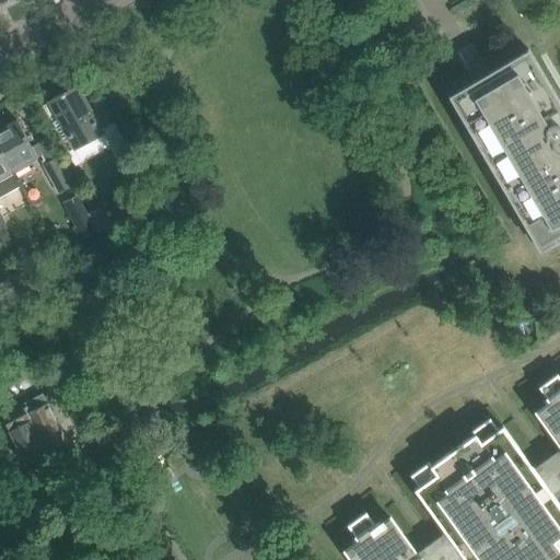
[(465,88),(448,96),(539,253),(559,240),(559,103),(528,49),(494,69),(488,73),(487,74),(474,82),(473,82),(465,88)]
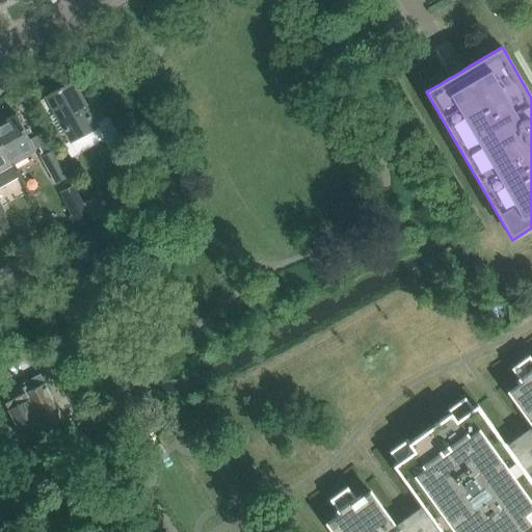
[(73,83),(41,101),(72,157),(104,139),(112,154),(123,148),(107,118),(96,125),(73,83)]
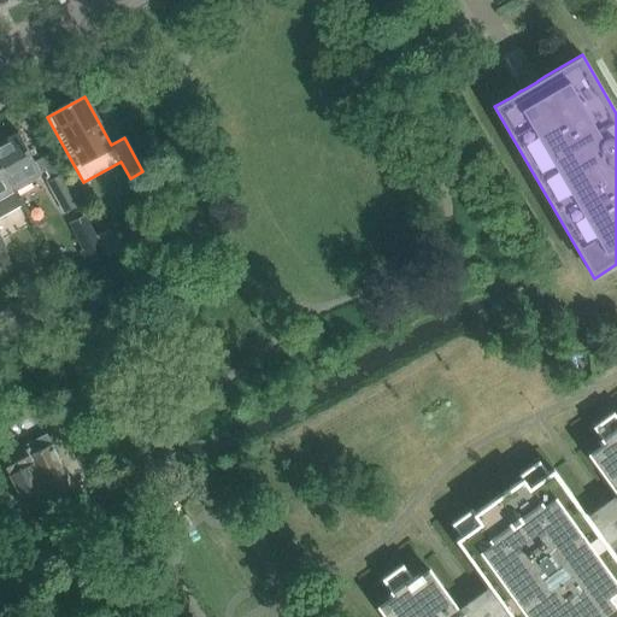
[(37,154),(33,157),(18,133),(7,139),(6,137),(0,140),(0,165),(13,189),(46,171),(37,154)]
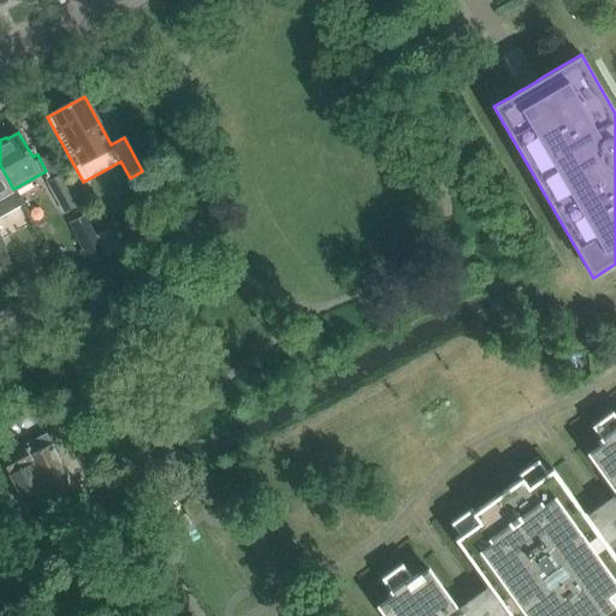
[(0,250),(6,248),(0,237),(0,217),(22,206),(13,189),(0,165),(0,250)]
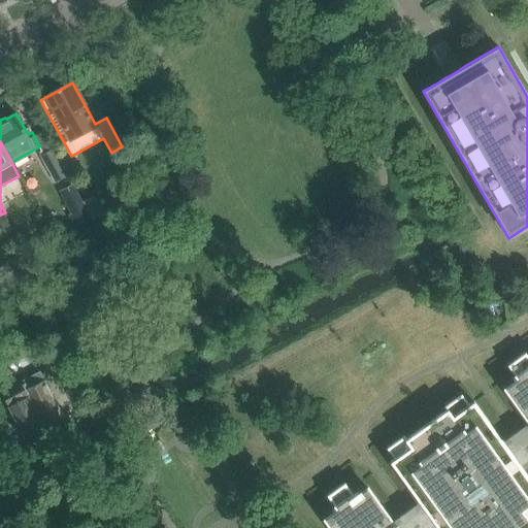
[(122,146),(111,153),(130,187),(134,169),(122,146)]
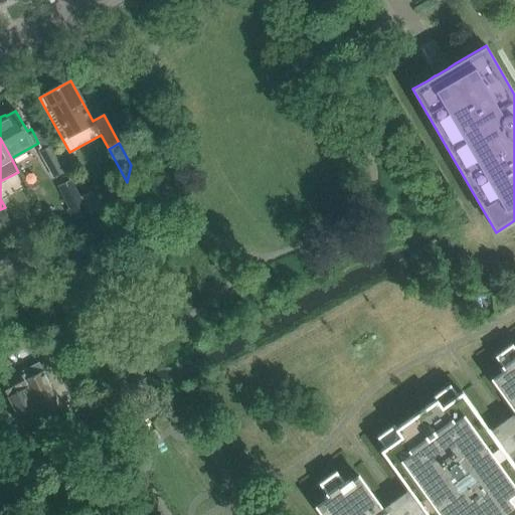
[(55,179),(66,172),(51,146),(40,153),(55,179)]
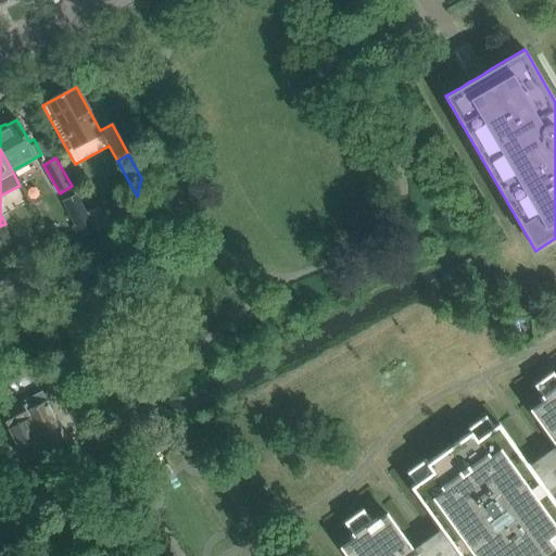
[(85,239),(96,232),(77,199),(65,205),(85,239)]
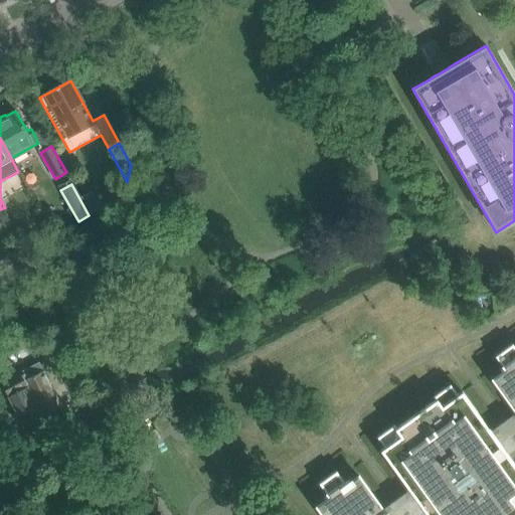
[(90,214),(108,205),(98,187),(80,197),(90,214)]
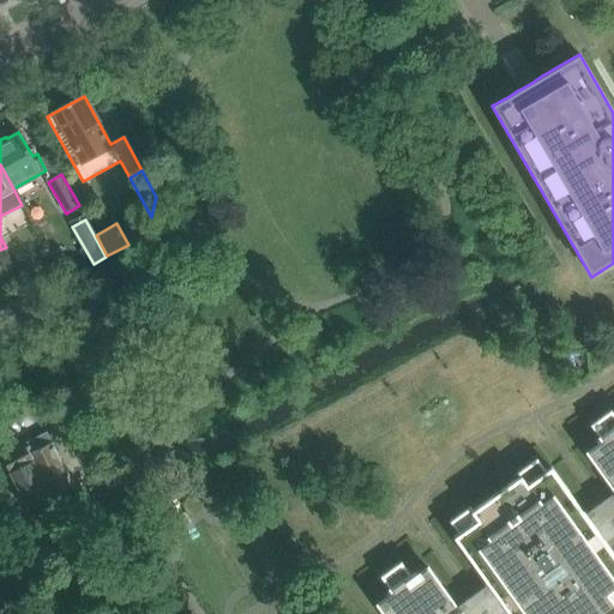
[(4,250),(0,251),(0,263),(2,268),(11,263),(4,250)]
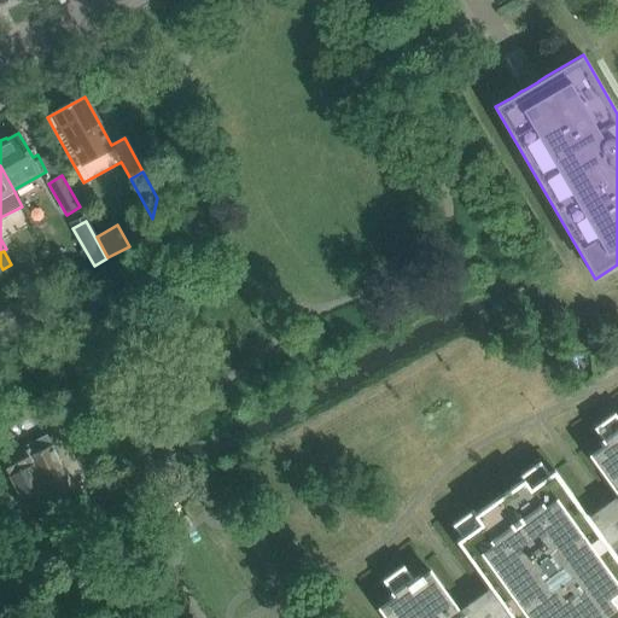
[(617,415),(616,413),(596,427),(605,441),(617,430),(617,415)]
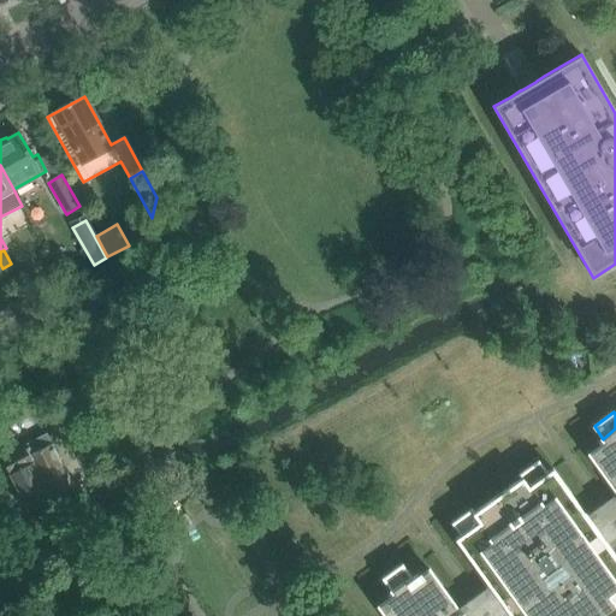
[(391,598),(380,606),(386,615),(505,615),(508,614),(509,615),(615,615),(615,557),(612,552),(606,543),(614,538),(615,535),(615,428),(603,439),(599,442),(602,446),(591,454),(615,489),(615,491),(615,503),(610,508),(603,513),(591,521),(585,514),(552,471),(549,473),(529,487),(523,478),(522,479),(475,513),(474,514),(480,522),(461,537),(456,539),(489,584),(487,584),(493,592),(481,600),(474,605),(462,615),(456,606),(430,570),(422,575),(421,574),(418,576),(415,574),(413,576),(391,592),(388,594),(391,598)]
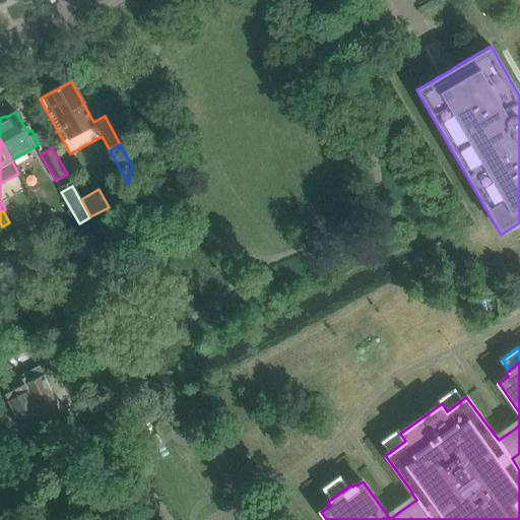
[(51,416),(62,410),(39,366),(18,376),(19,377),(0,387),(24,431),(35,425),(42,436),(57,428),(51,416)]
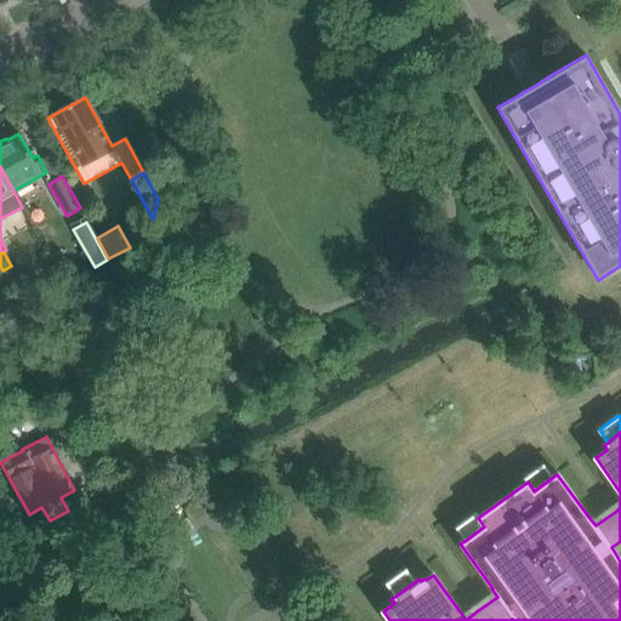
[(553,477),(543,465),(524,479),(527,483),(528,482),(534,491),(553,477)]
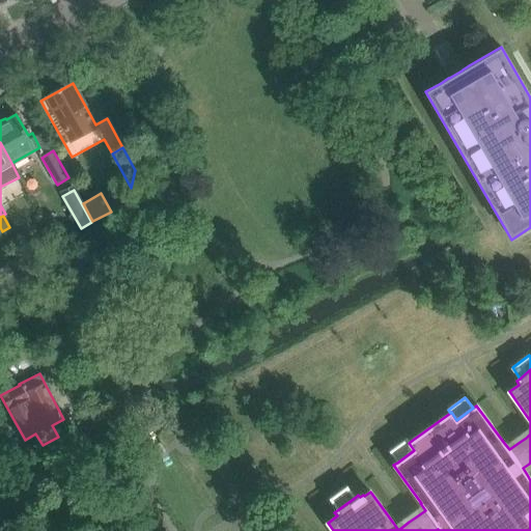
[(77,438),(65,444),(71,453),(82,447),(77,438)]
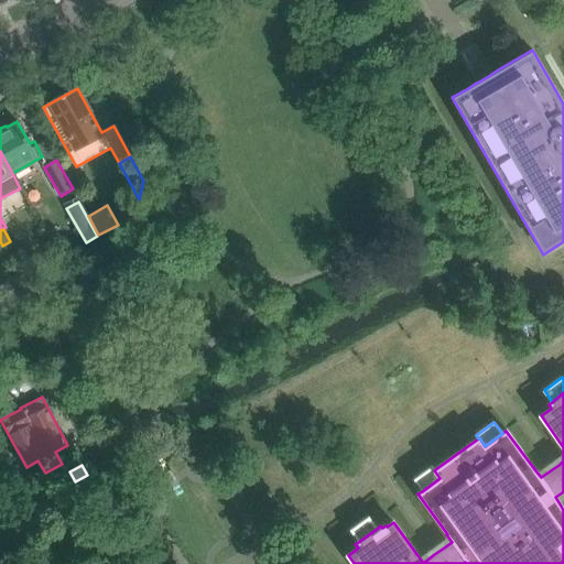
[(433,465),(414,478),(422,491),(440,478),(434,470),(435,469),(433,465)]
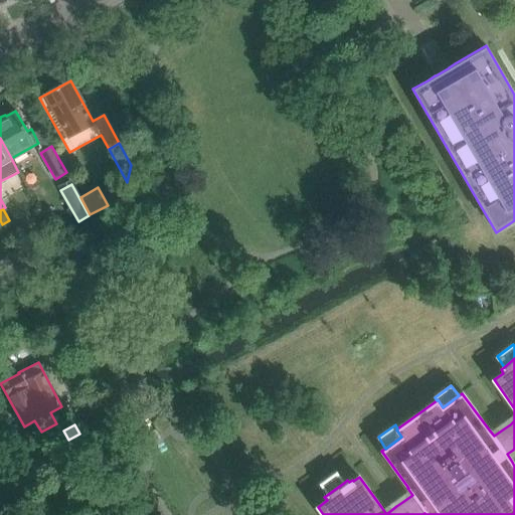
[(345,482),(337,472),(320,484),(327,495),(345,482)]
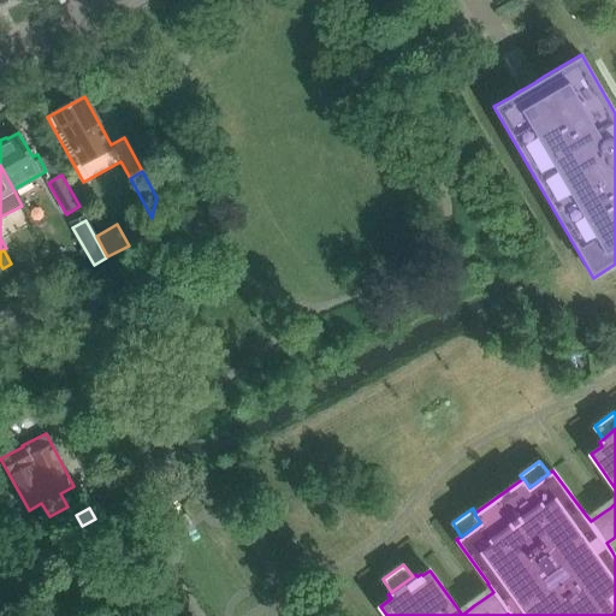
All buildings are outlined.
